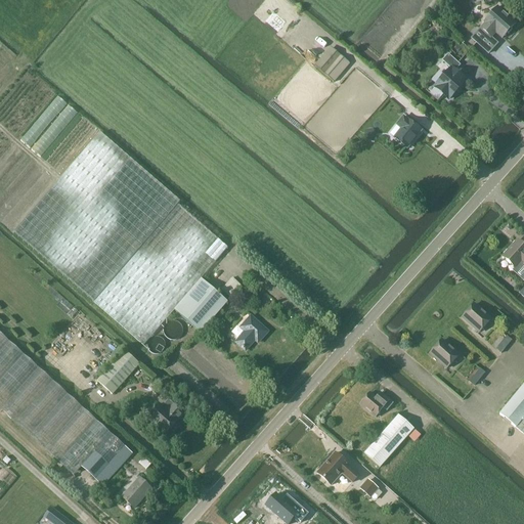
[(293,18),(298,12),(282,0),(279,0),(276,5),(293,18)]
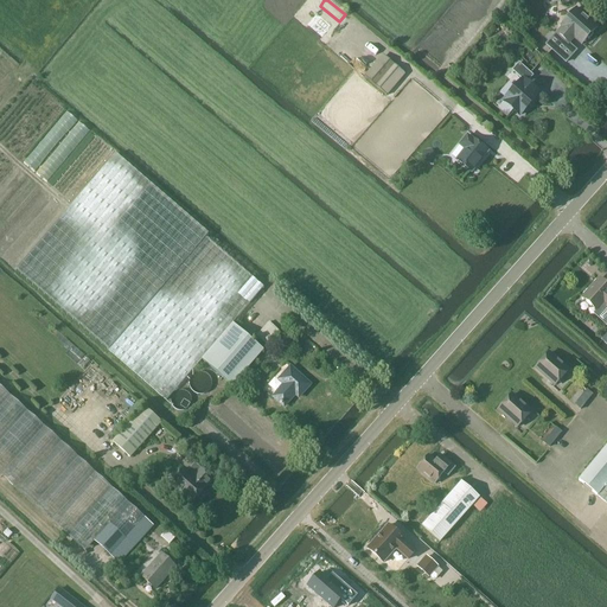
[(556,34),(547,45),(553,51),(562,40),(568,45),(577,34),(586,42),(587,40),(588,42),(593,36),(592,34),(596,29),(575,10),(560,27),(562,29),(556,34)]
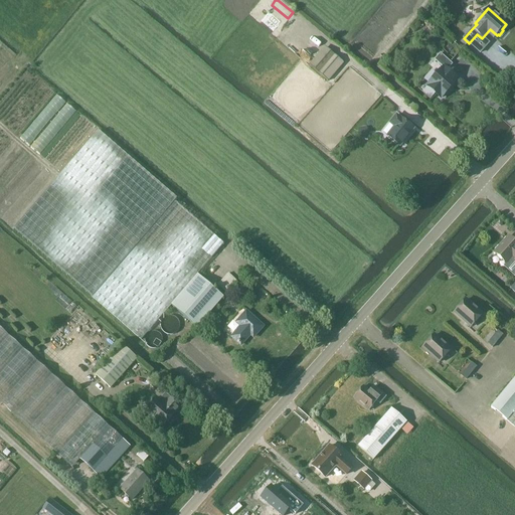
[(326,46),(309,64),(326,80),(343,62),(326,46)]
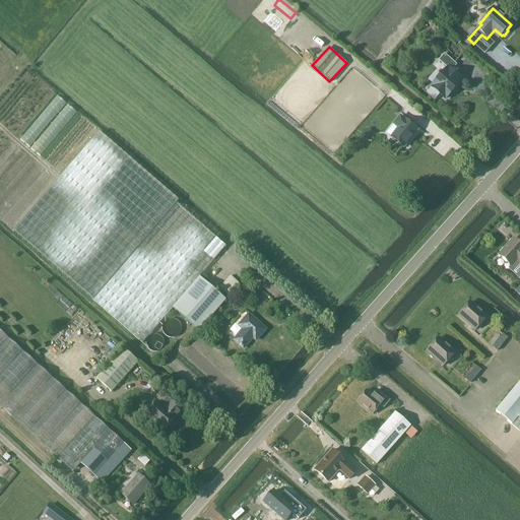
[(445,101),(461,81),(451,72),(457,66),(444,55),(439,62),(447,70),(431,87),(445,101)]
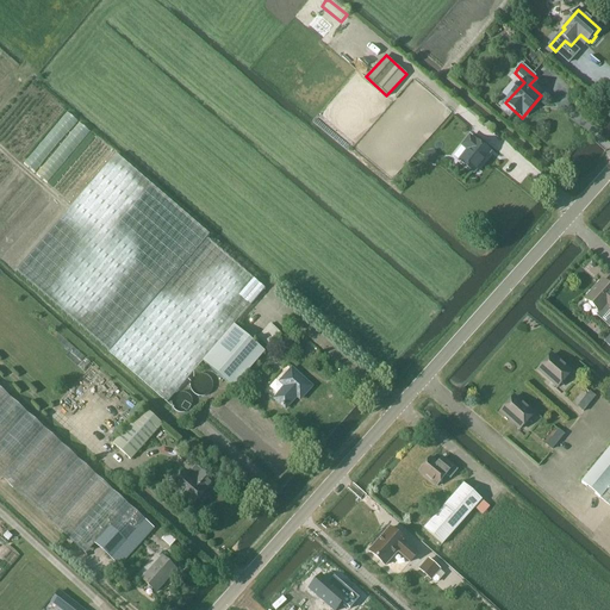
[(484,160),(490,153),(474,141),(474,142),(468,137),(461,147),(467,151),(459,162),(473,173),(483,159),(484,160)]
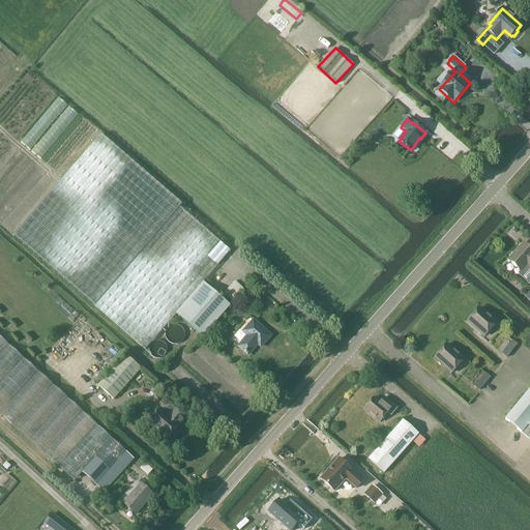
[(202,283),(230,252),(100,139),(15,237),(144,350),(175,314),(202,337),(229,306),(202,283)]
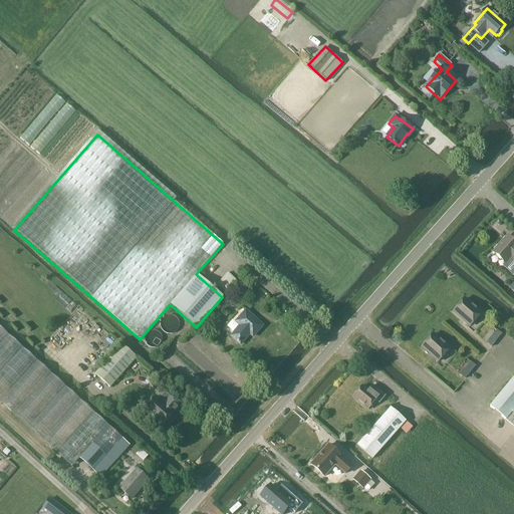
[(513,243),(507,237),(492,253),(497,258),(498,263),(503,262),(504,264),(502,266),(513,276),(513,282),(509,288),(513,292),(513,243)]
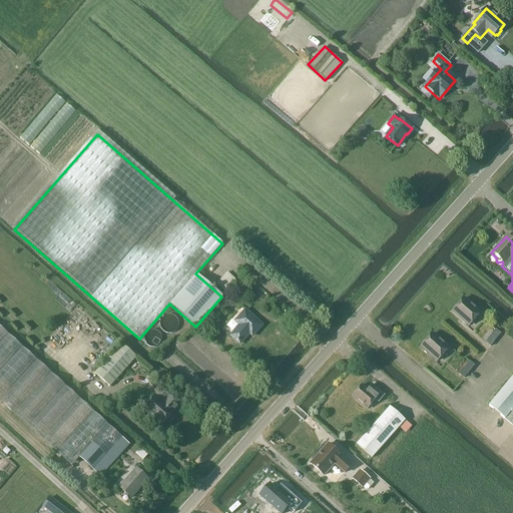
[(225,290),(235,279),(227,271),(217,282),(225,290)]
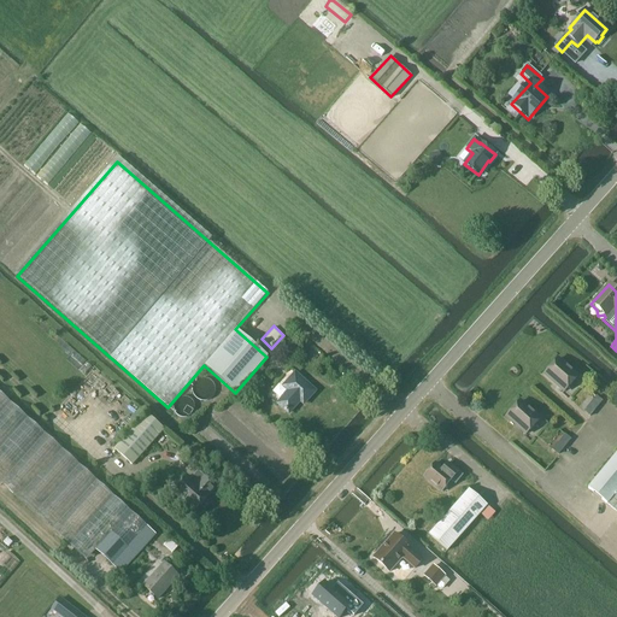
[(563,393),(576,378),(557,360),(544,375),(563,393)]
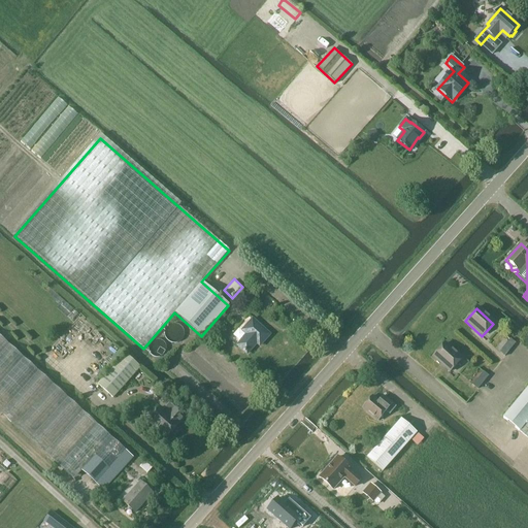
[(268,335),(252,321),(242,331),(246,335),(237,347),(245,355),(256,343),(259,347),(268,335)]
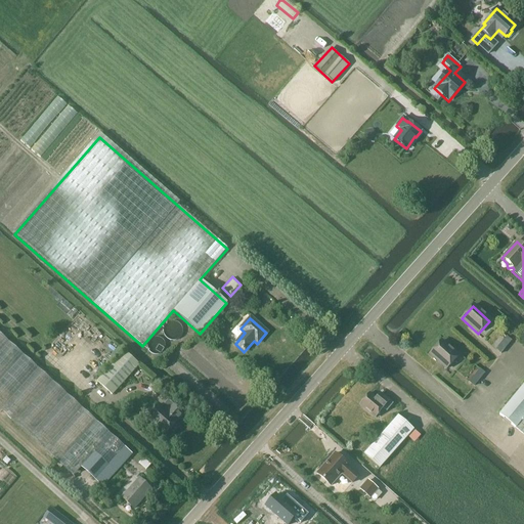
[(0,408),(74,476),(82,467),(96,480),(106,469),(114,475),(120,468),(121,469),(134,454),(0,333),(0,408)]
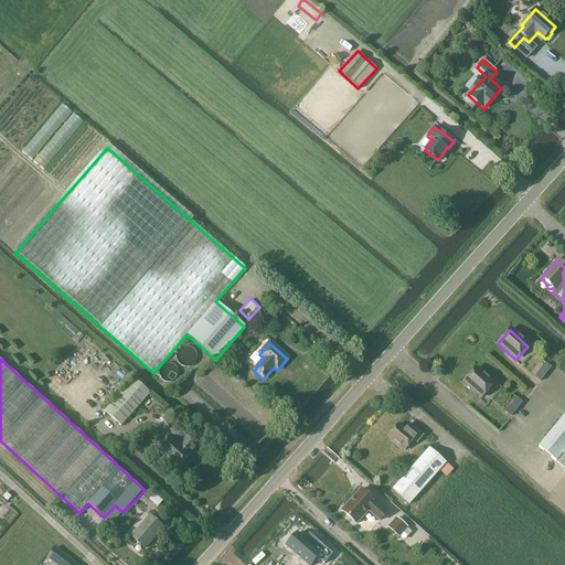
[(541,380),(551,364),(545,361),(535,375),(541,380)]
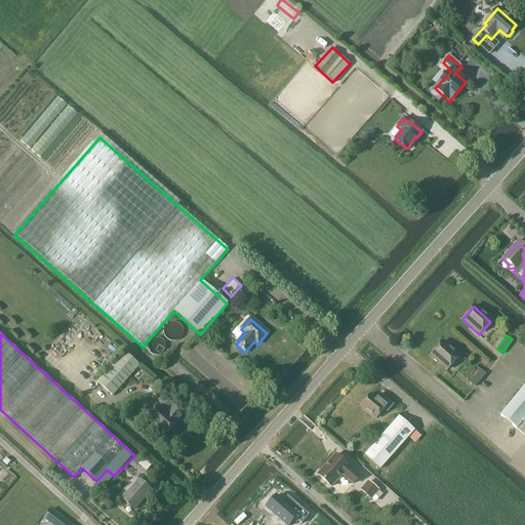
[(447,370),(458,358),(441,342),(430,355),(447,370)]
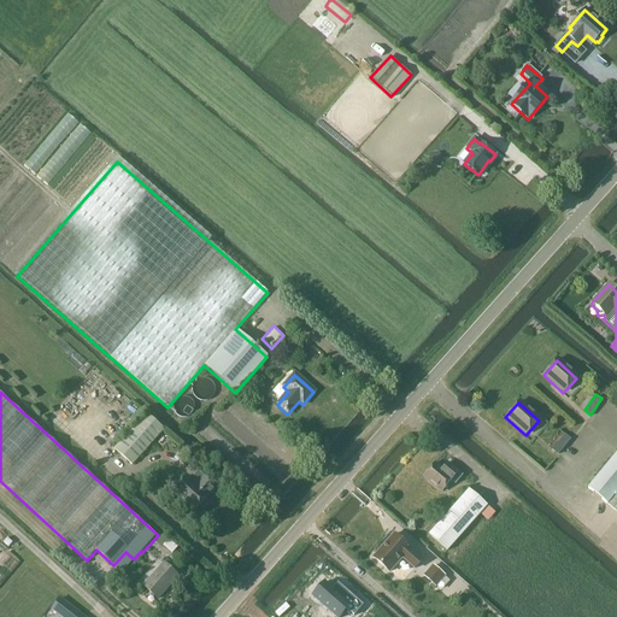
[(133,465),(165,429),(146,413),(113,450),(133,465)]
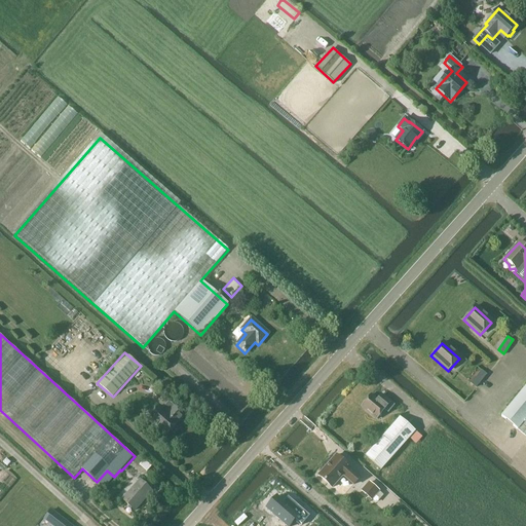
[(482,369),(472,382),(477,386),(487,373),(482,369)]
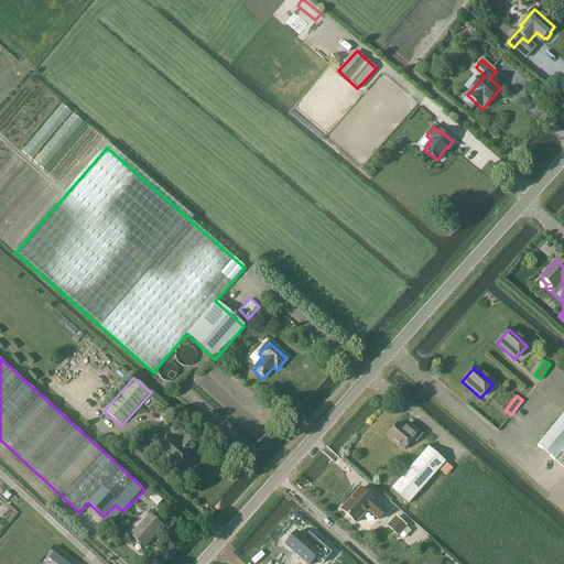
[(563,414),(537,448),(563,470),(563,414)]
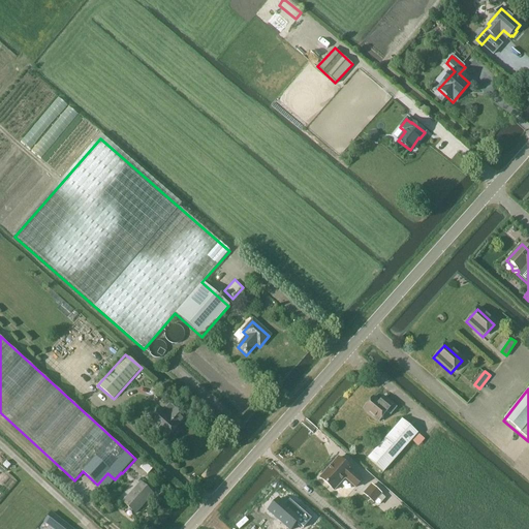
[(373,398),(364,409),(378,422),(386,412),(391,415),(397,408),(383,398),(379,403),(373,398)]
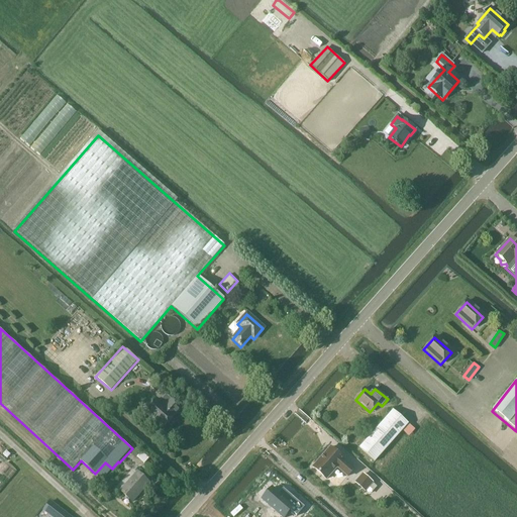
[(157,400),(145,412),(163,427),(180,409),(171,401),(165,396),(160,402),(157,400)]
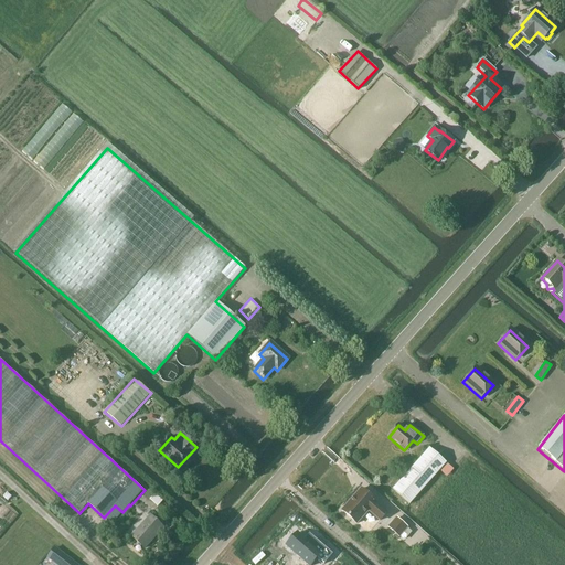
[(408,505),(445,465),(428,449),(392,490),(408,505)]
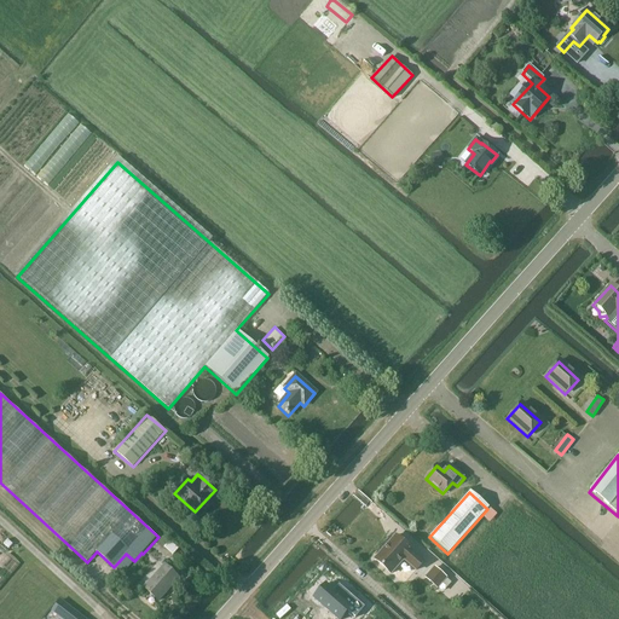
[(400,561),(412,572),(421,563),(409,553),(409,551),(393,537),(386,545),(386,547),(381,551),(372,561),(388,576),(400,561)]
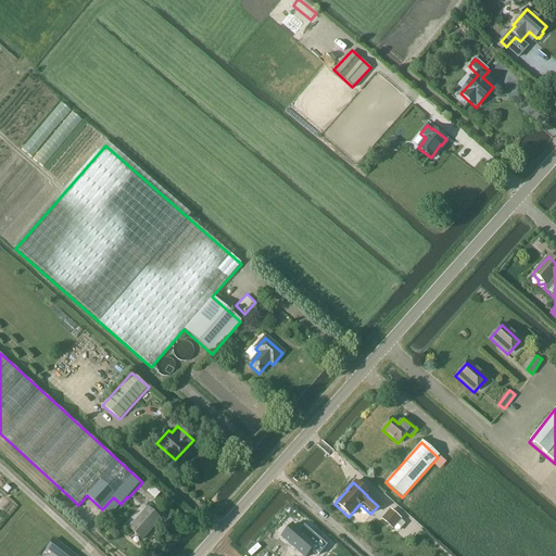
[(141,542),(160,521),(147,509),(128,529),(141,542)]
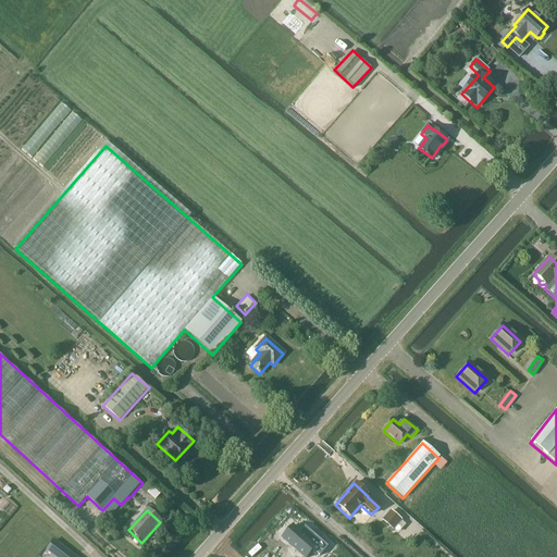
[(400,520),(391,511),(383,520),(393,529),(400,520)]
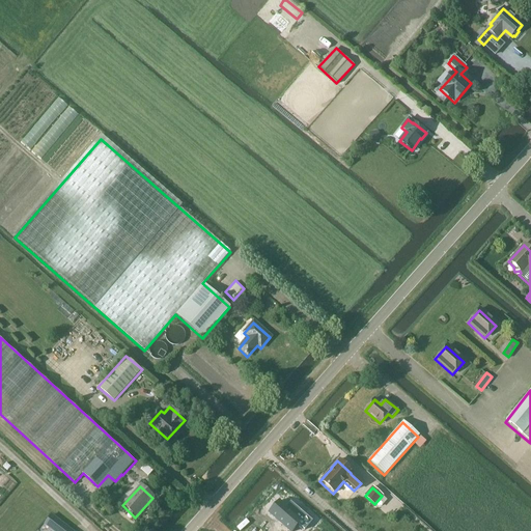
[(280,502),(270,513),(288,530),(292,530),(299,525),(305,530),(312,522),(292,504),(288,509),(286,507),(280,502)]
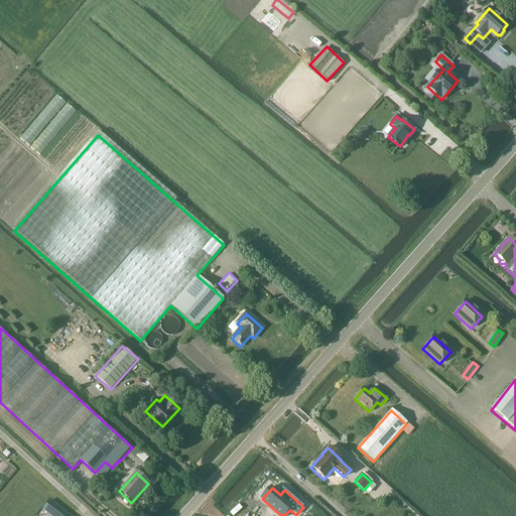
[(70,515),(50,501),(43,509),(51,515),(70,515)]
